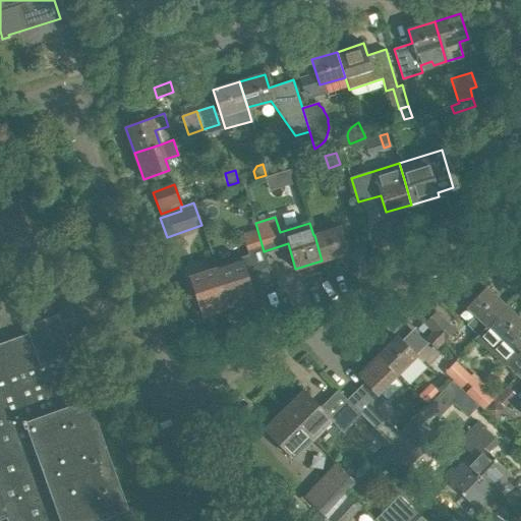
[(322,261),(348,252),(340,227),(314,235),(322,261)]
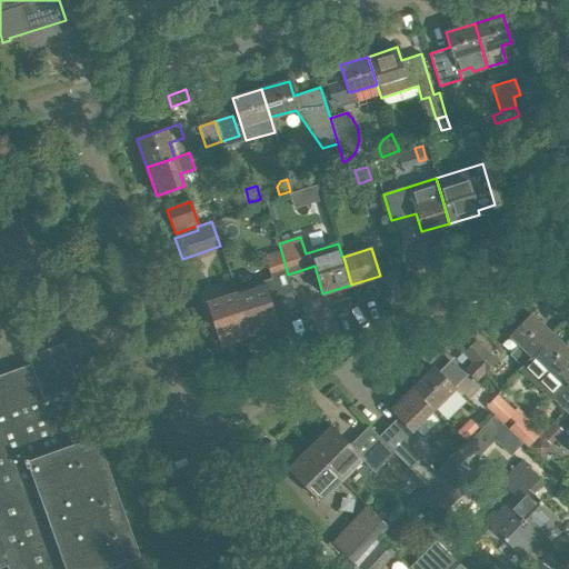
[(269,282),(236,292),(240,307),(250,335),(278,326),(273,311),(285,308),(280,295),(293,290),(288,275),(281,251),(261,258),(269,282)]
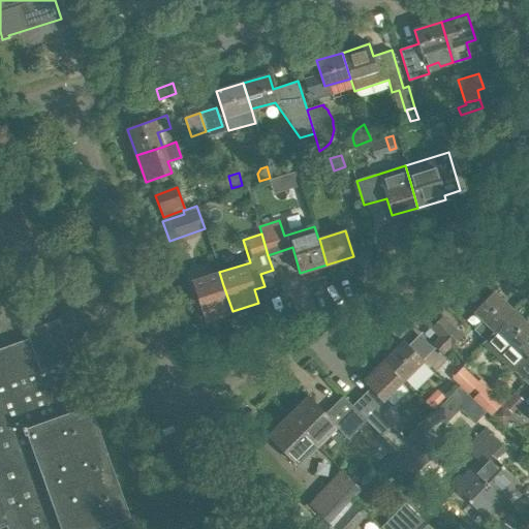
[(205,320),(232,311),(223,285),(219,272),(192,281),(205,320)]
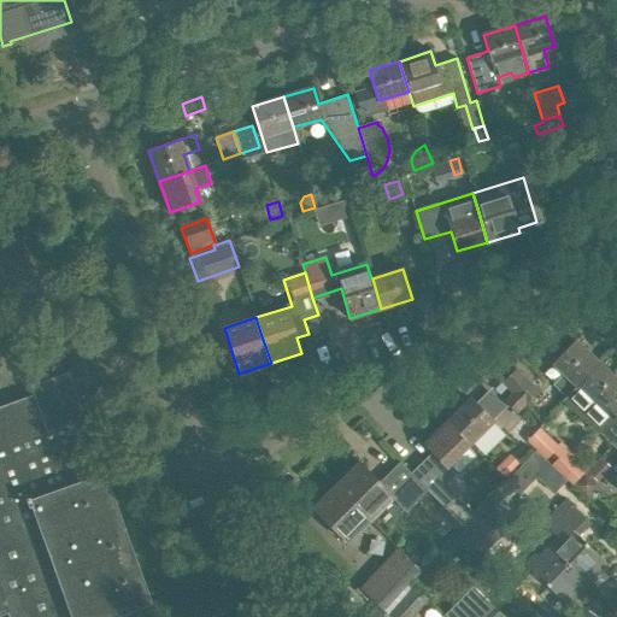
[(566,397),(598,363),(575,341),(553,364),(564,375),(554,385),(566,397)]
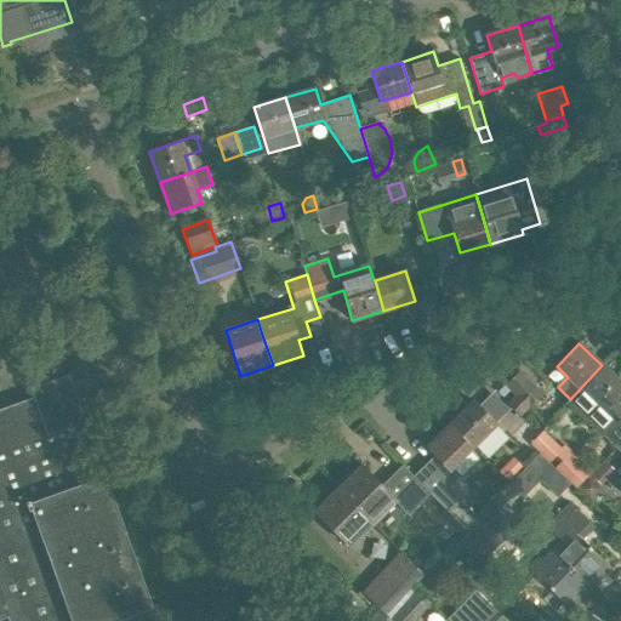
[(570,399),(600,428),(604,432),(602,434),(615,446),(620,439),(620,383),(602,365),(570,399)]
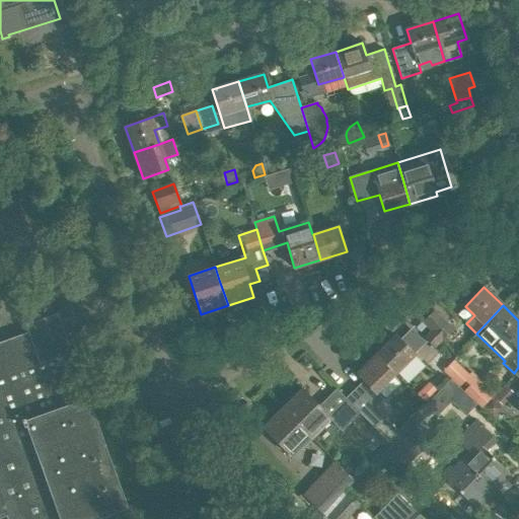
[(441,340),(452,327),(433,309),(422,321),(431,330),(441,340)]
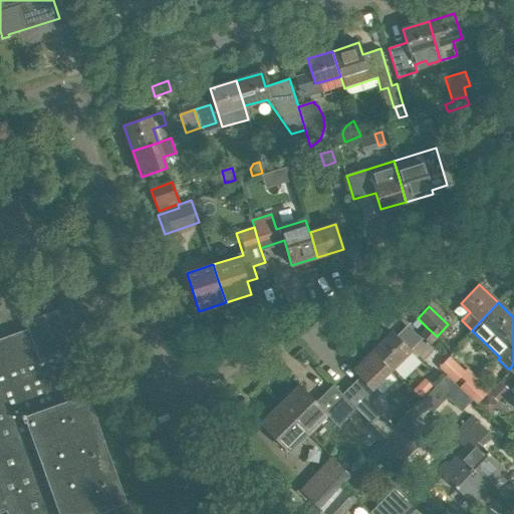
[(0,512),(6,510),(7,513),(92,513),(125,502),(56,310),(24,321),(27,329),(0,338),(0,512)]
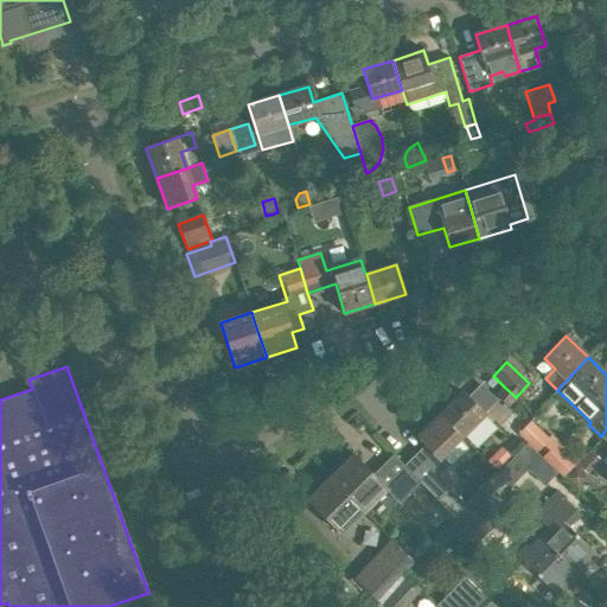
[(508,406),(516,397),(504,387),(496,395),(508,406)]
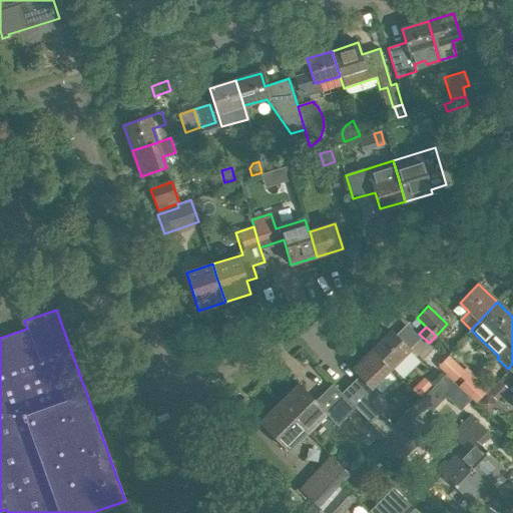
[(390,369),(406,354),(409,351),(391,332),(372,350),(390,369)]
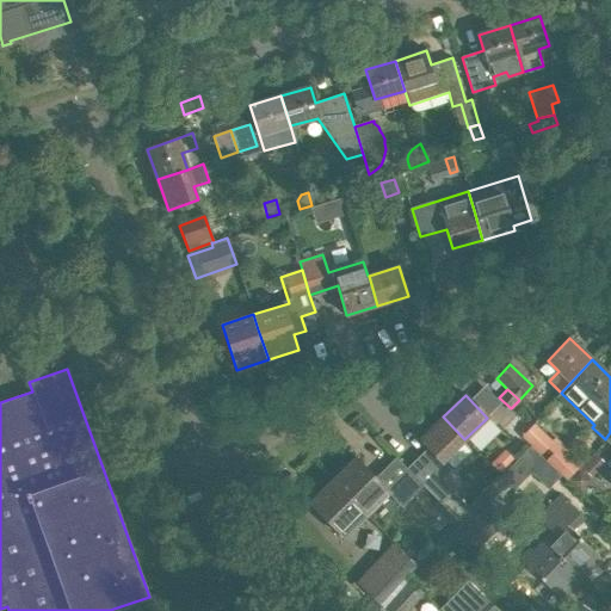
[(442,480),(451,470),(442,462),(464,439),(443,417),(420,440),(429,449),(418,460),(421,463),(412,473),(408,468),(407,469),(424,486),(442,505),(454,493),(442,480)]
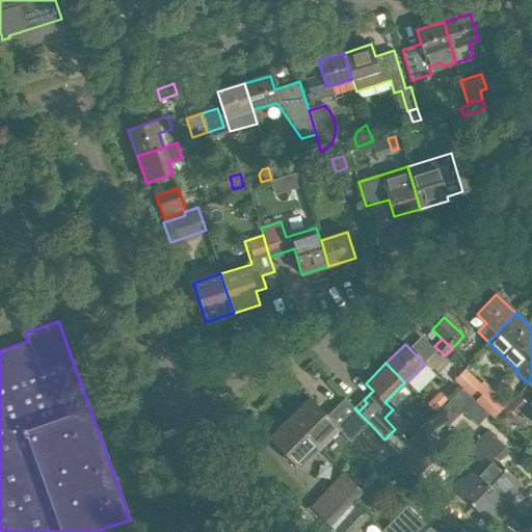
[(455,380),(471,395),(480,384),(466,370),(455,380)]
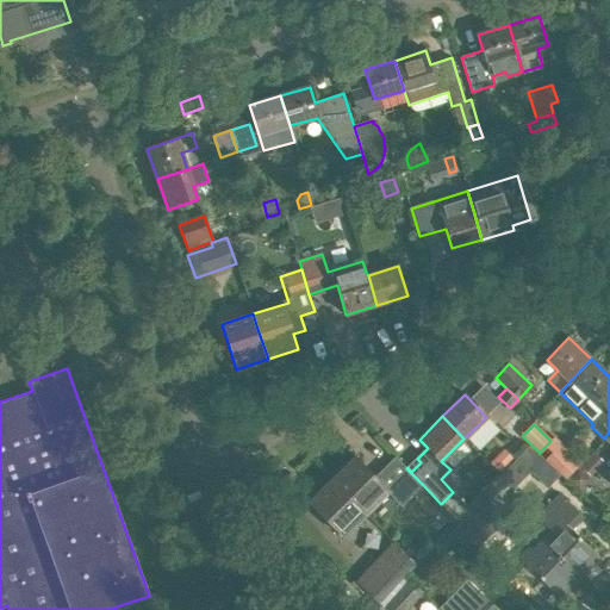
[(547,487),(559,475),(528,446),(500,475),(514,489),(530,471),(547,487)]
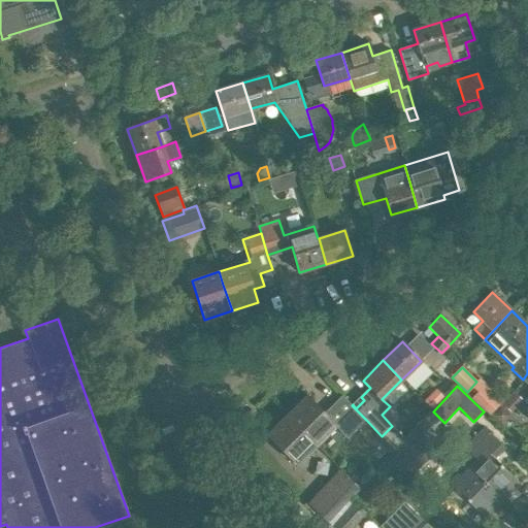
[(433,409),(441,401),(433,392),(425,401),(433,409)]
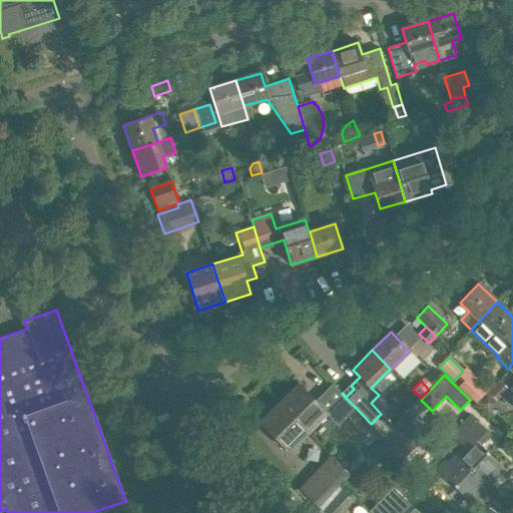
[(498,381),(489,391),(496,398),(506,388),(498,381)]
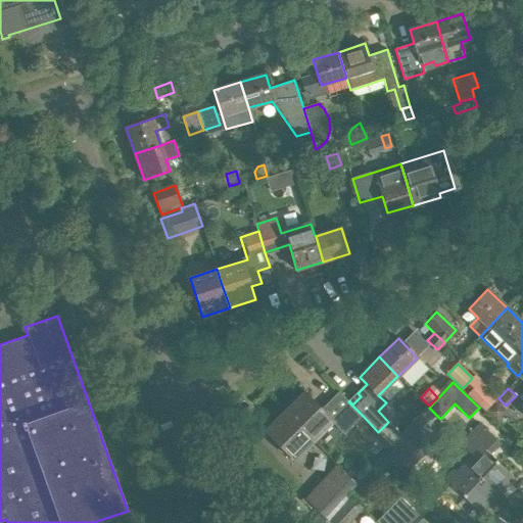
[(363,416),(348,401),(338,391),(327,401),(329,403),(322,411),(304,392),(284,412),(314,441),(340,415),(352,426),(363,416)]
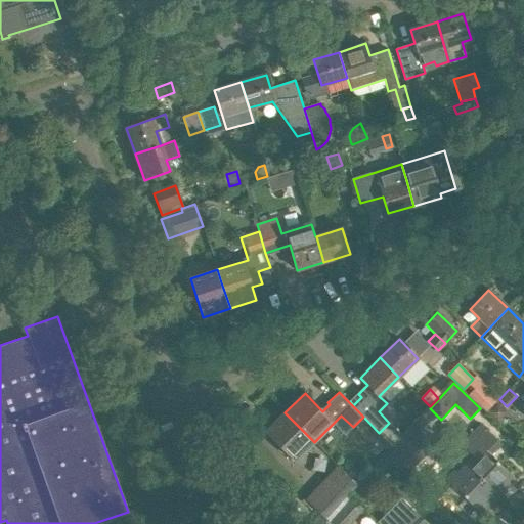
[(488,412),(497,421),(504,416),(504,409),(496,403),(488,412)]
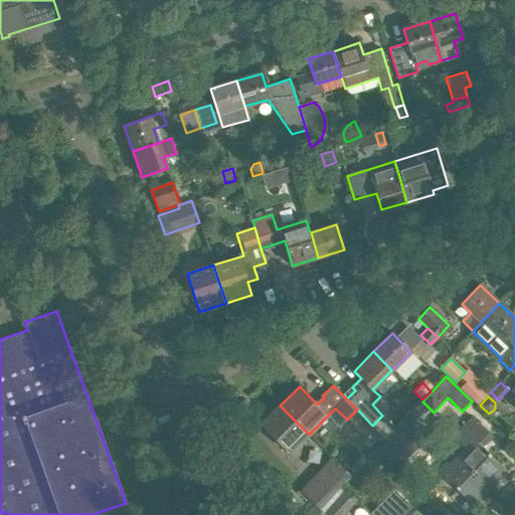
[(290,454),(291,453),(309,435),(280,405),(261,424),(290,454)]
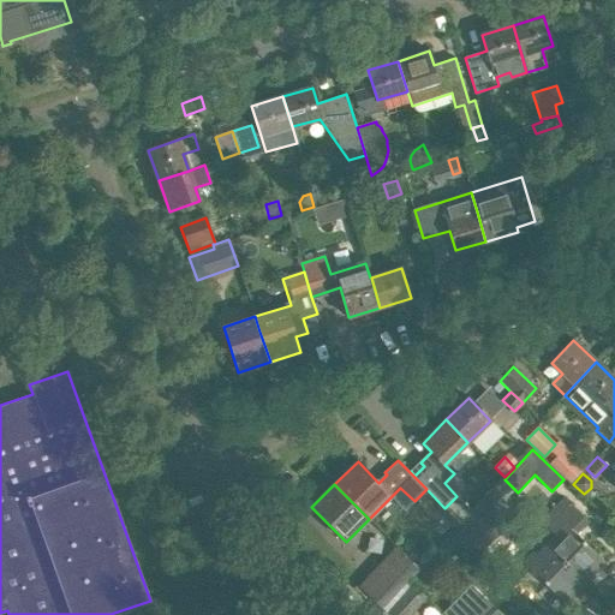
[(491,494),(452,538),(473,559),(513,514),(491,494)]
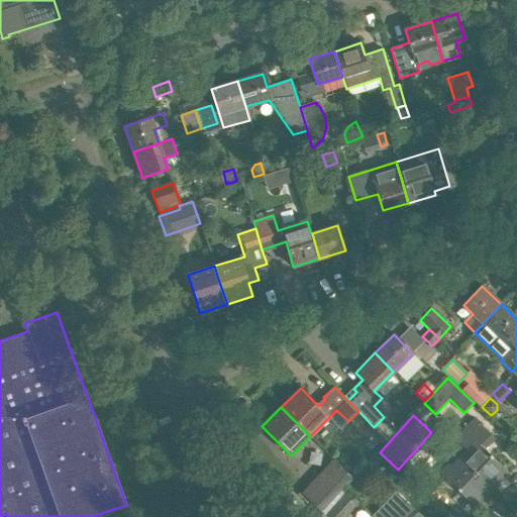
[(490,489),(507,471),(483,448),(494,436),(474,418),(454,438),(466,449),(457,457),(490,489)]
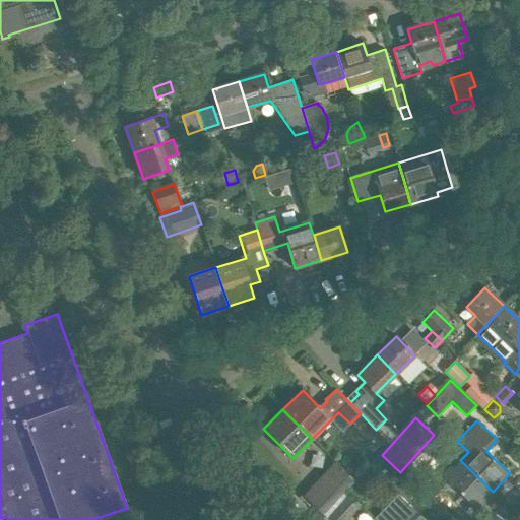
[(493,492),(460,460),(453,468),(450,465),(441,475),(476,509),(493,492)]
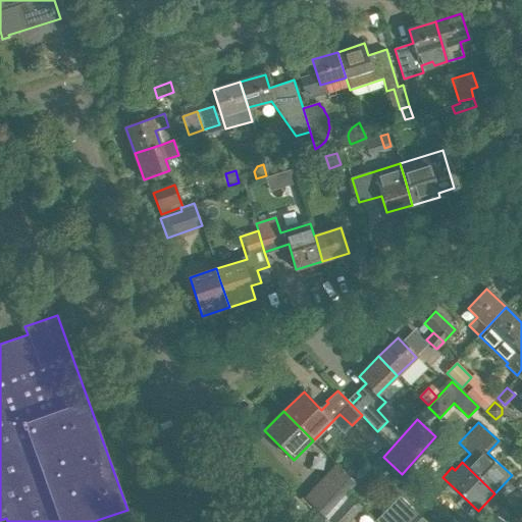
[(362,471),(358,466),(352,467),(348,471),(355,478),(362,471)]
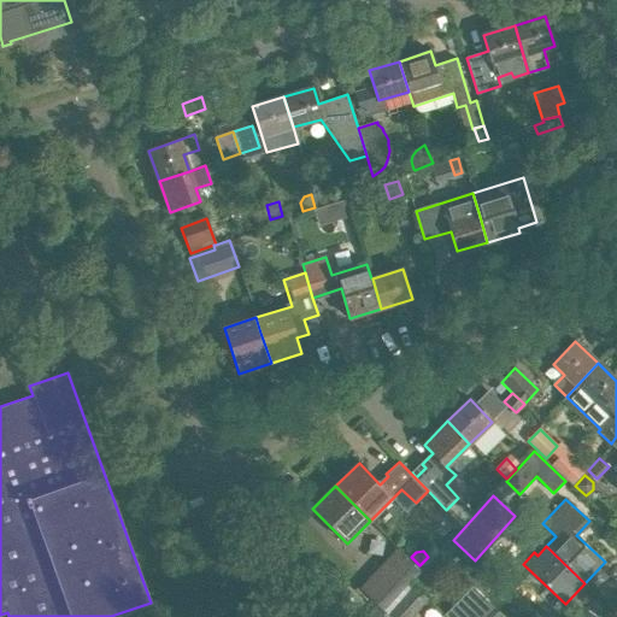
[(407,585),(422,570),(409,558),(394,573),(407,585)]
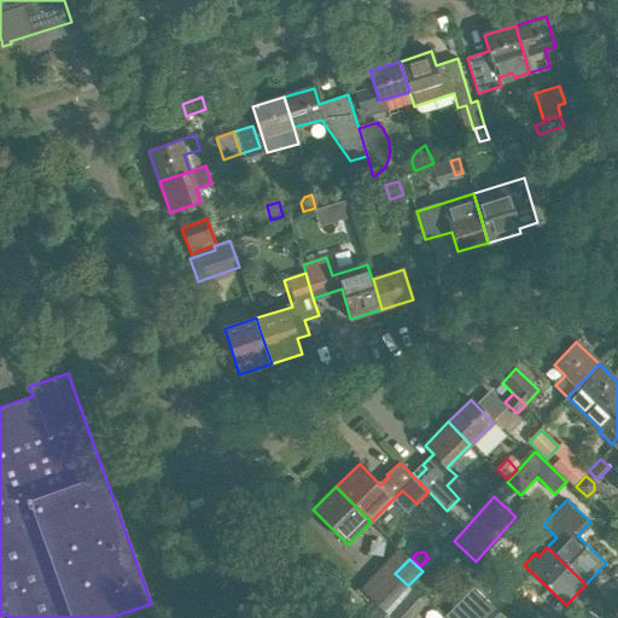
[(424,581),(435,592),(452,573),(439,564),(424,581)]
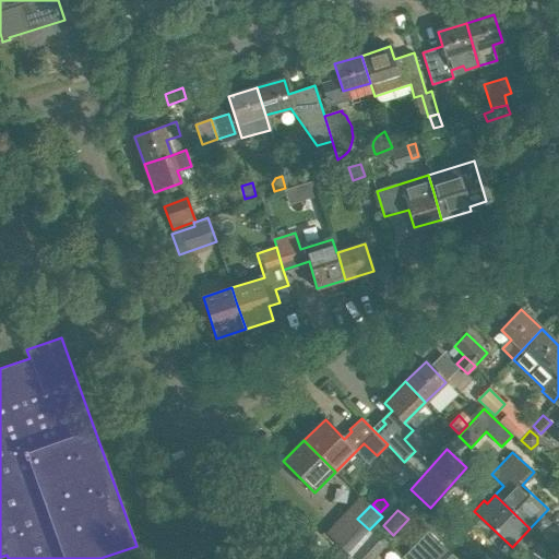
[(347,552),(368,531),(356,520),(336,542),(347,552)]
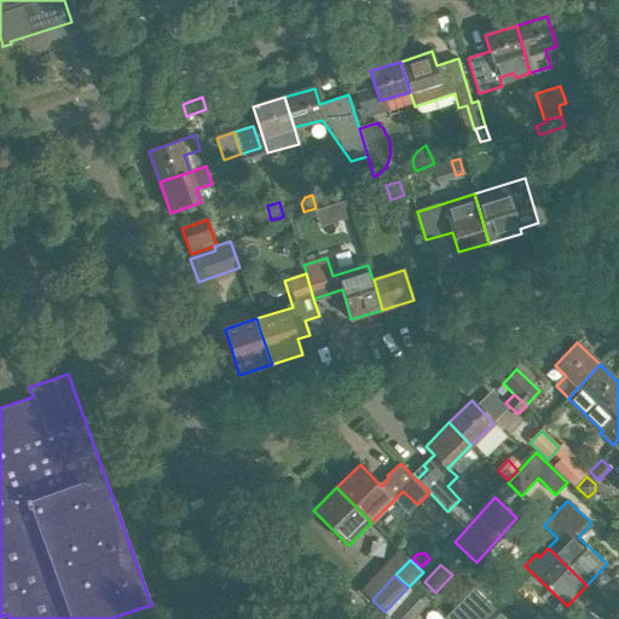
[(392,618),(410,618),(426,603),(412,591),(389,617),(392,618)]
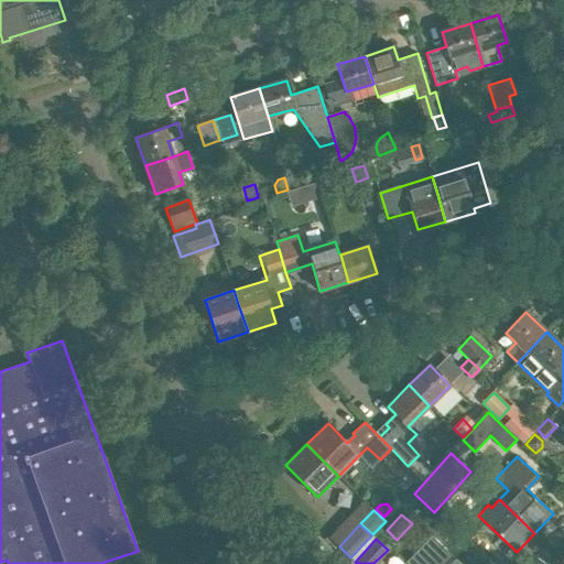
[(462,563),(442,544),(422,563),(462,563)]
